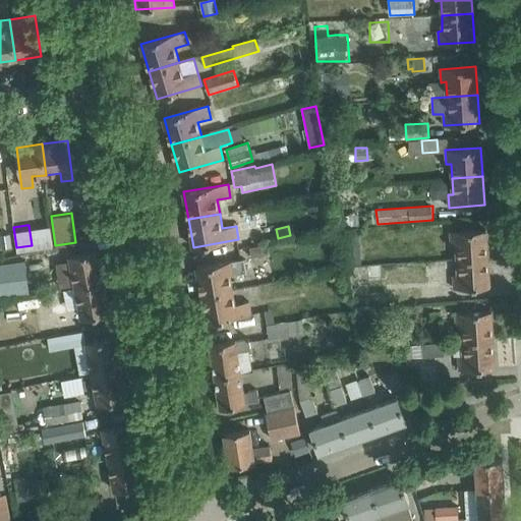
[(16,252),(12,227),(0,228),(0,233),(3,254),(16,252)]
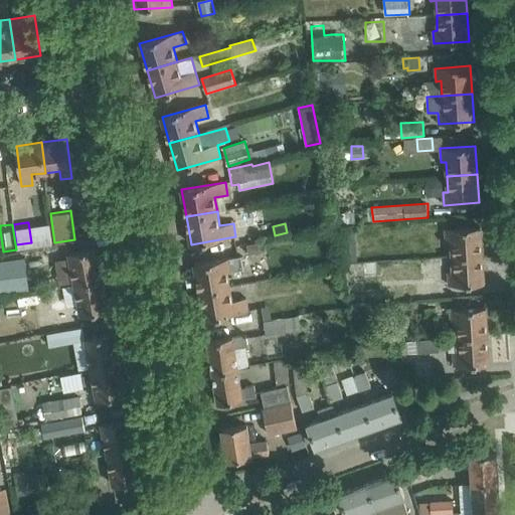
[(340,227),(341,250),(356,249),(354,226),(340,227)]
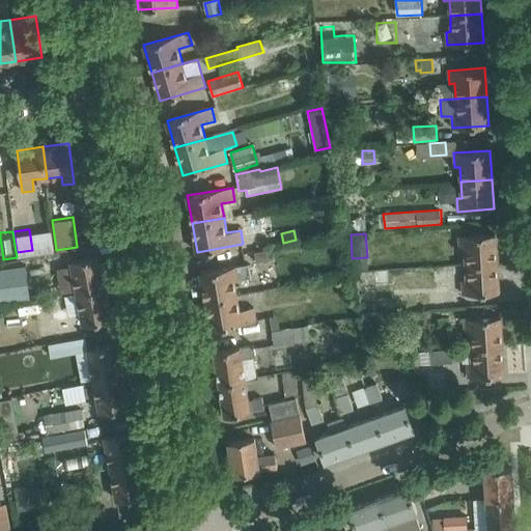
[(466,266),(498,262),(496,233),(458,236),(459,250),(465,250),(466,266)]
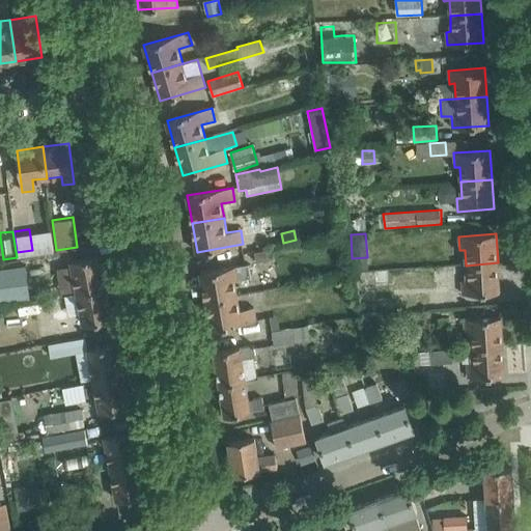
[(255,252),(256,262),(269,259),(268,250),(255,252)]
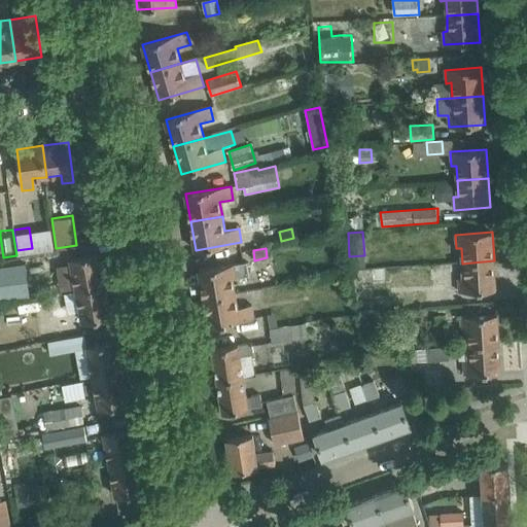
[(76,291),(107,285),(101,253),(70,259),(76,291)]
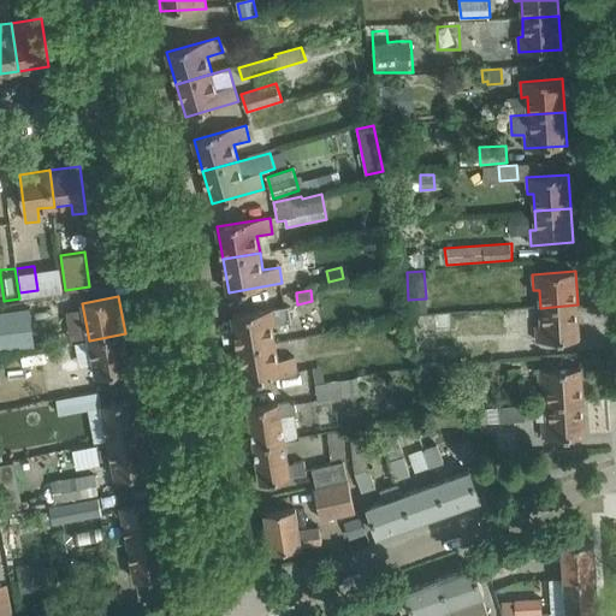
[(537,342),(579,339),(578,304),(540,308),(542,326),(537,326),(537,342)]
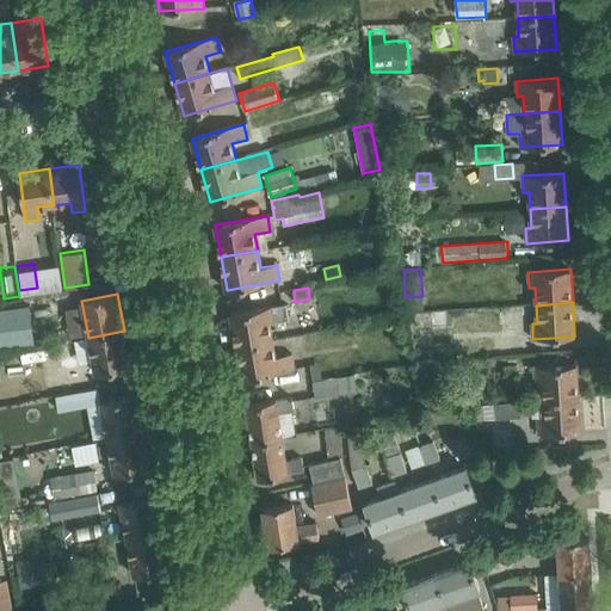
[(236,346),(273,340),(270,323),(285,320),(283,304),(230,314),(236,346)]
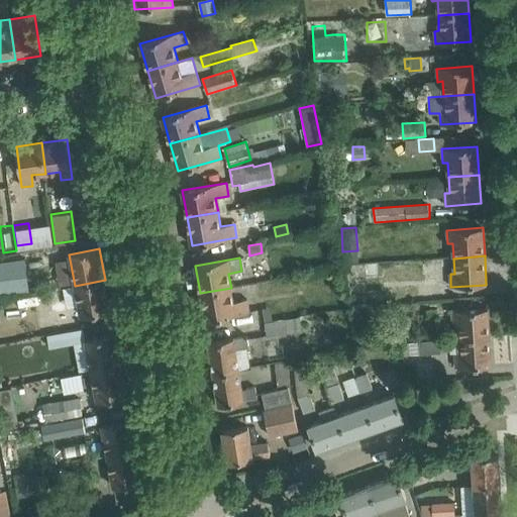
[(25,259),(0,261),(0,295),(29,292),(25,259)]
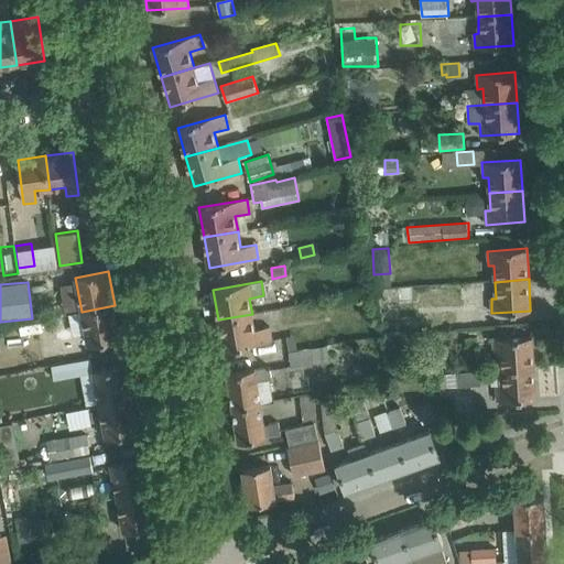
[(88,345),(121,338),(115,305),(82,312),(86,333),(88,345)]
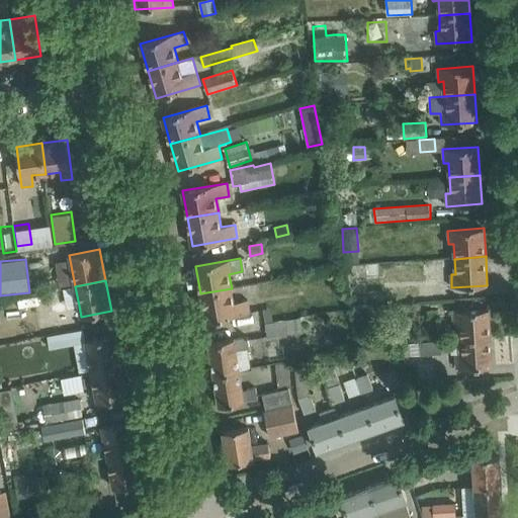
[(200,293),(205,321),(250,314),(248,299),(234,303),(232,288),(200,293)]
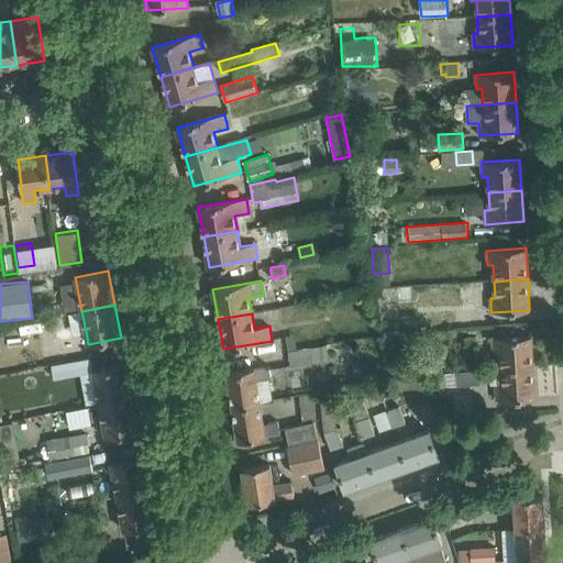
[(499,370),(533,367),(531,337),(493,339),(494,353),(498,353),(499,370)]
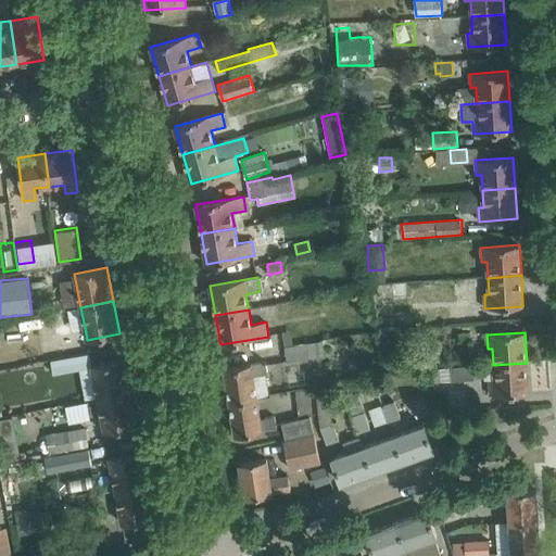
[(77,337),(53,340),(55,354),(78,352),(77,337)]
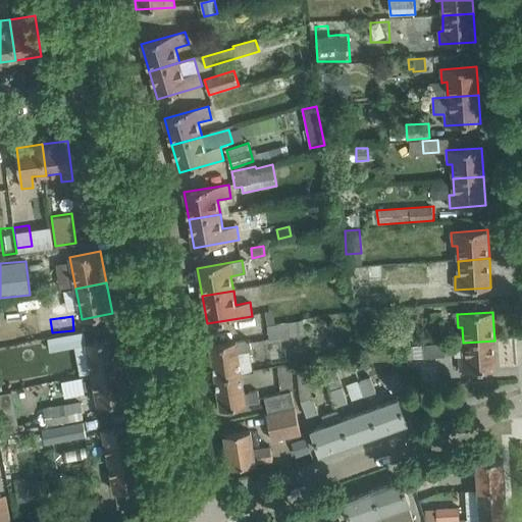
[(304,320),(267,325),(270,340),(306,333),(304,320)]
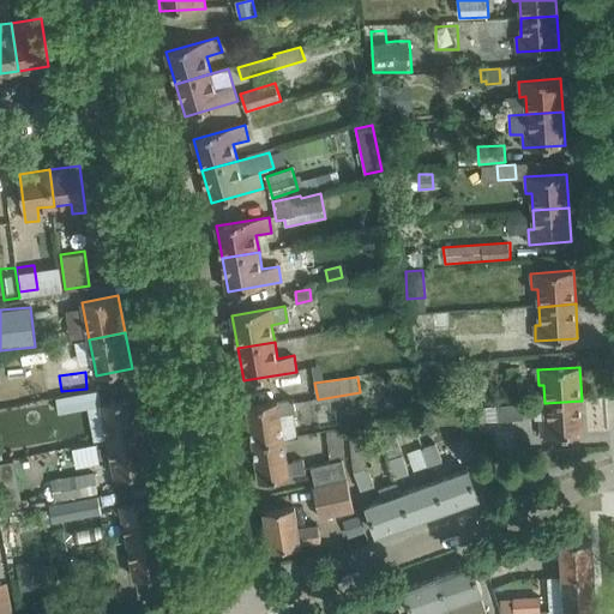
[(85,408),(83,393),(56,398),(59,413),(85,408)]
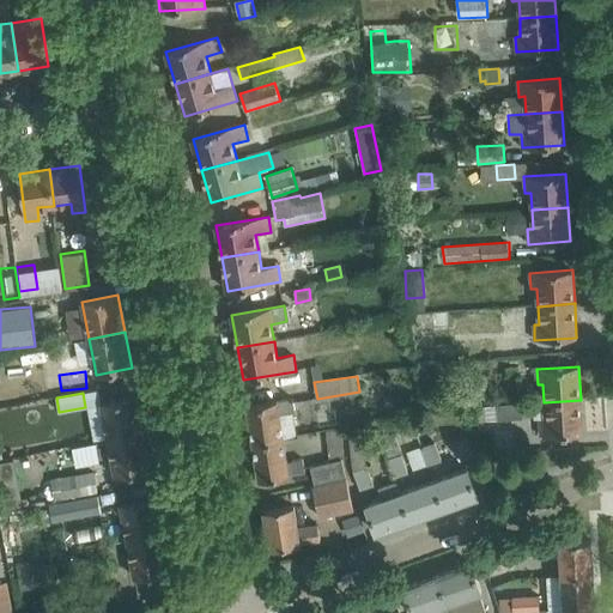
[(108,439),(144,432),(137,396),(101,402),(108,439)]
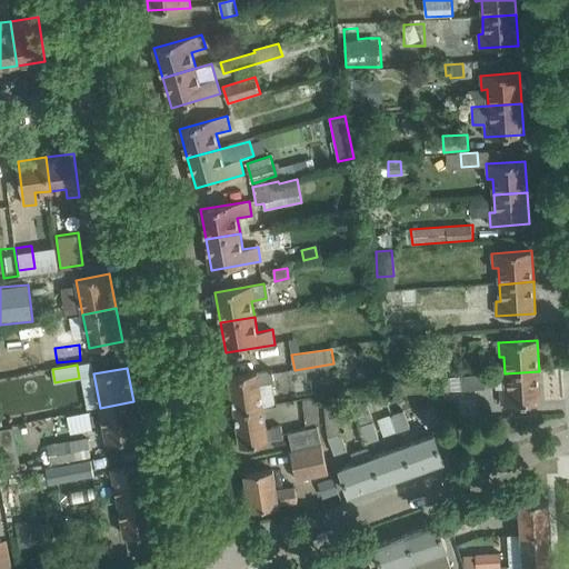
[(260,385),(276,382),(273,370),(229,377),(235,411),(263,407),(260,385)]
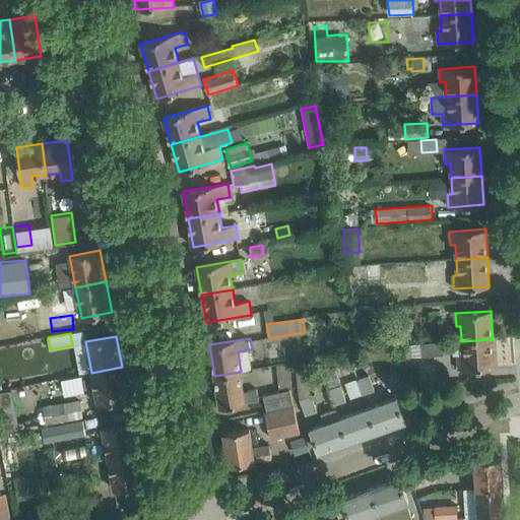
[(458,358),(459,370),(495,368),(493,339),(461,341),(462,356),(458,358)]
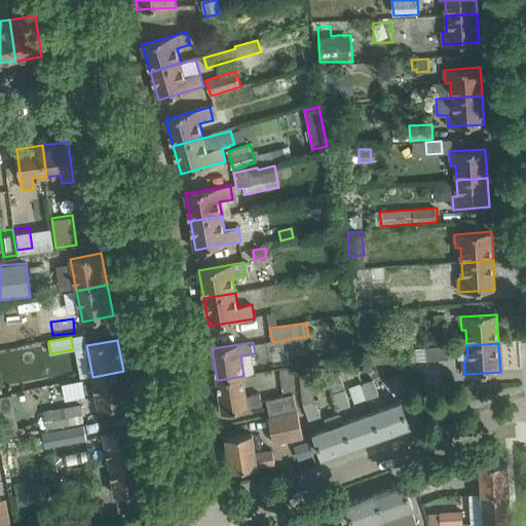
[(426,347),(415,348),(417,363),(427,362),(450,360),(449,345),(426,347)]
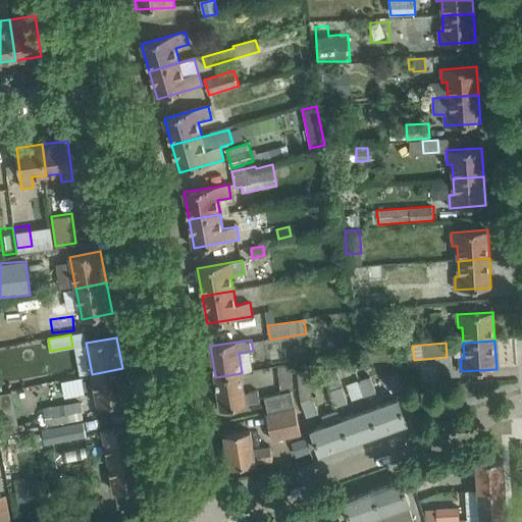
[(280,392),(295,389),(292,365),(278,366),(280,392)]
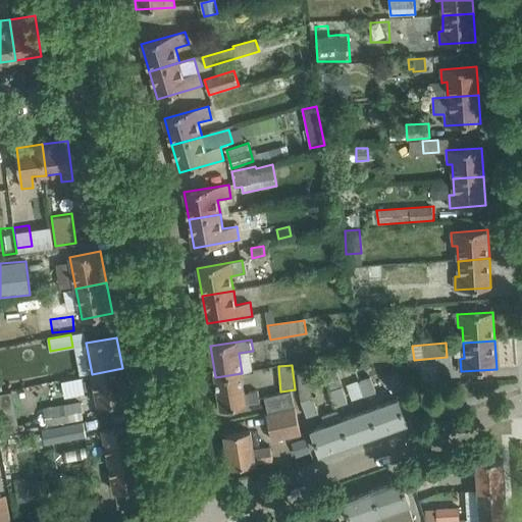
[(307,417),(319,413),(309,382),(312,381),(307,367),(297,371),(301,402),(307,417)]
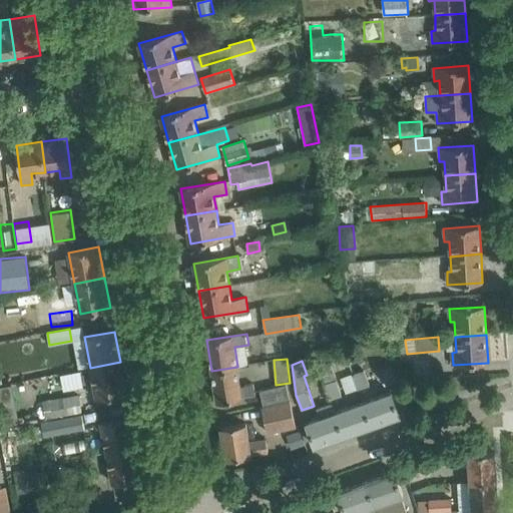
[(96,399),(126,393),(120,362),(90,368),(96,399)]
